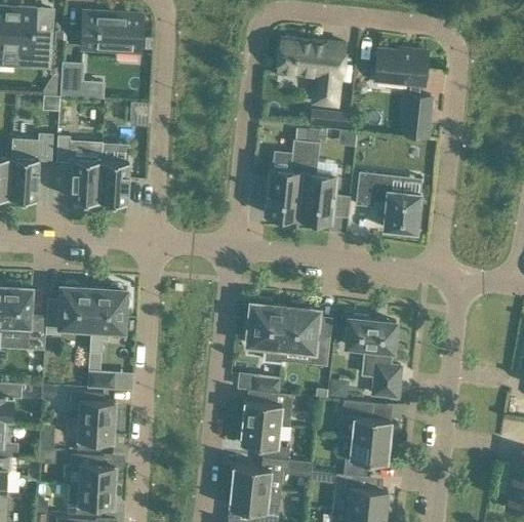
[(0,65),(30,67),(47,68),(50,31),(34,30),(35,9),(0,7),(0,65)]
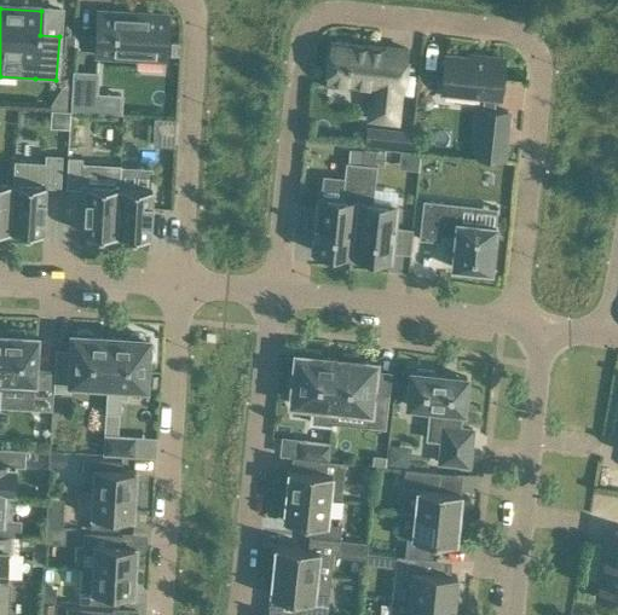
[(97,15),(96,41),(94,58),(163,62),(167,18),(97,15)]
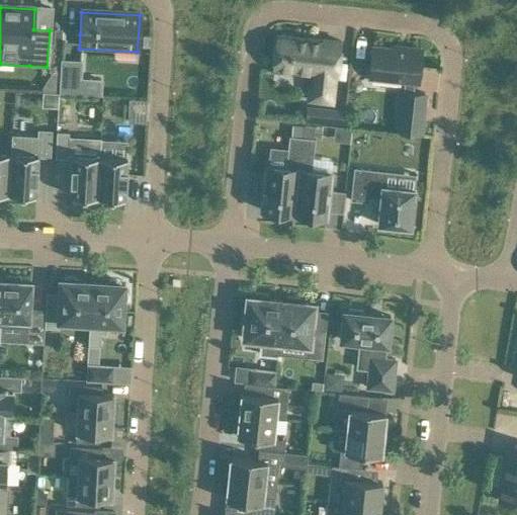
[(54,31),(53,47),(61,48),(62,32),(54,31)]
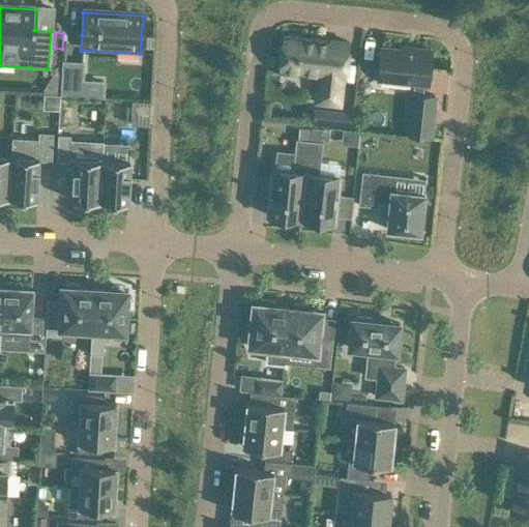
[(277,75),(322,79),(322,85),(328,86),(326,106),(339,108),(342,81),(344,81),(348,45),(282,37),(277,75)]
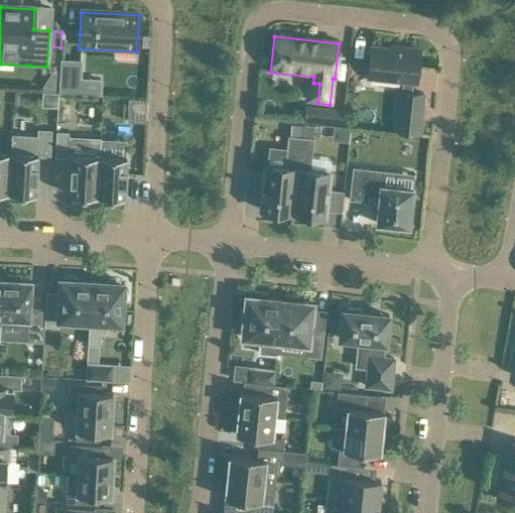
[(403,50),(403,52),(370,48),(367,79),(402,83),(401,93),(400,93),(396,134),(418,136),(422,95),(410,94),(411,84),(415,84),(419,51),(403,50)]
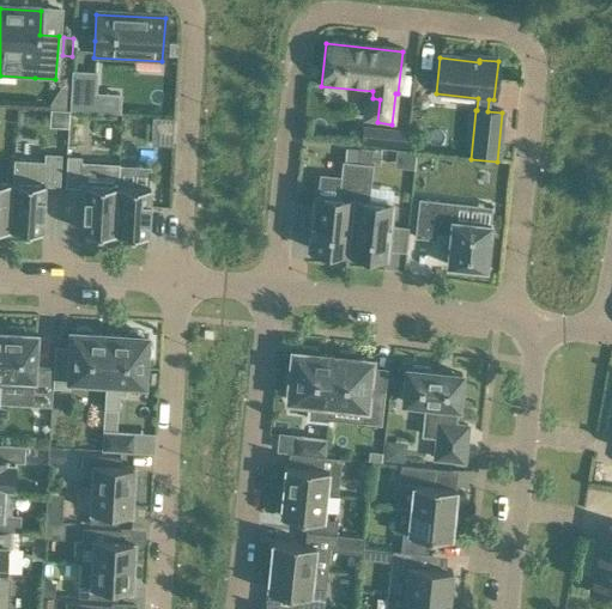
[(71,74),(68,114),(92,115),(95,75),(71,74)]
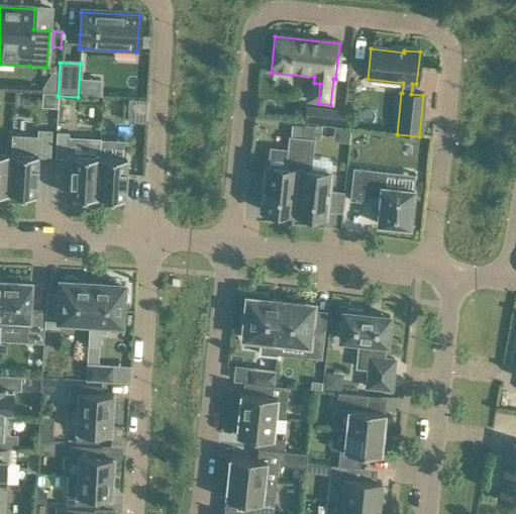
[(128,101),(127,123),(143,124),(145,102),(128,101)]
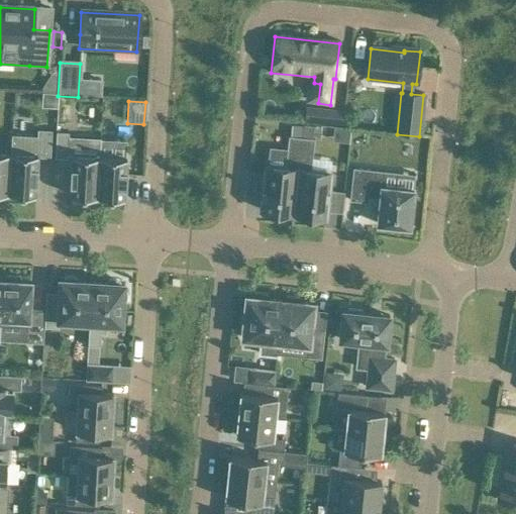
[(325,110),(323,126),(342,128),(344,112),(325,110)]
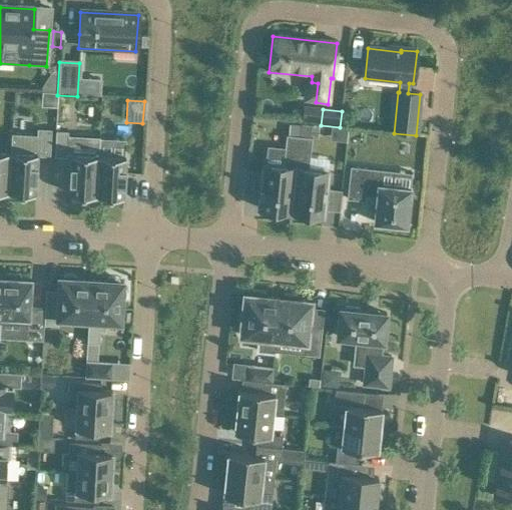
[(289,126),(288,137),(299,138),(300,127),(289,126)]
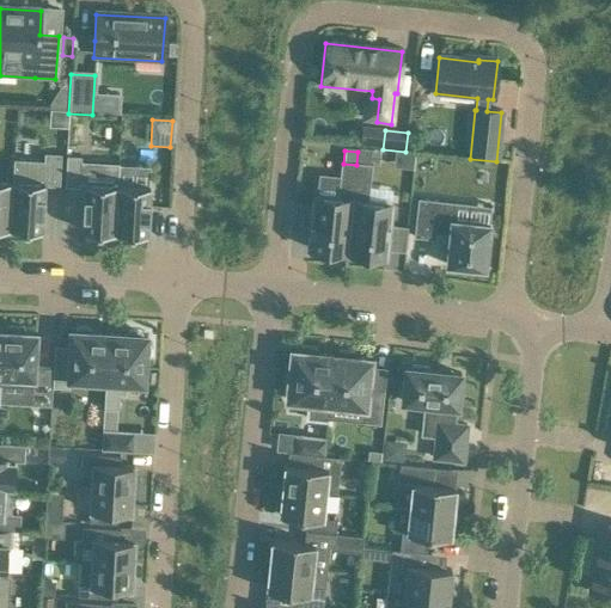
[(358,152),(356,165),(368,166),(370,153),(358,152)]
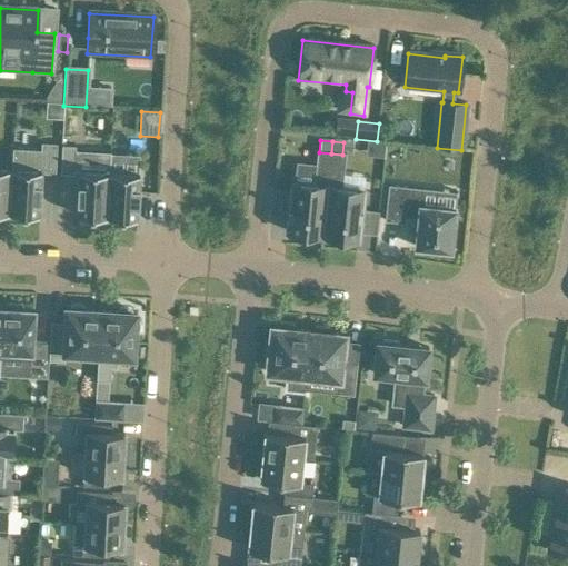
[(11,169),(8,215),(12,215),(12,218),(27,219),(27,216),(38,216),(40,175),(55,175),(57,146),(40,145),(40,151),(12,150),(11,169)]
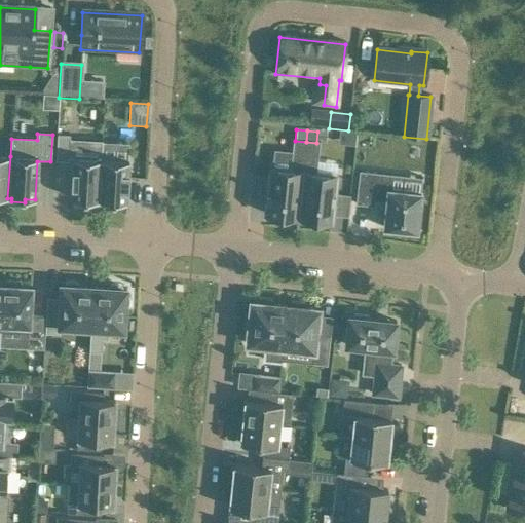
[(54,162),(68,162),(69,136),(57,136),(54,162)]
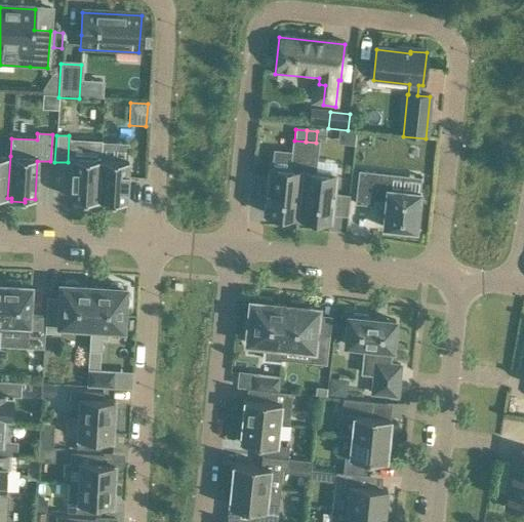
[(264,215),(297,218),(306,142),(294,141),(292,139),(288,171),(269,169),(264,215)]
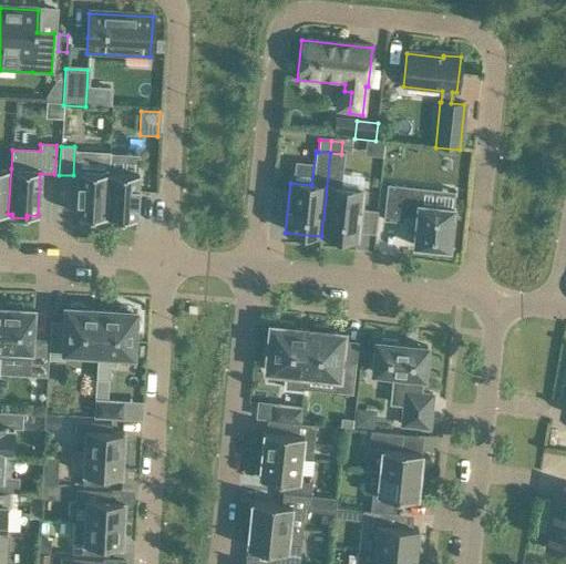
[(330,153),(321,236),(328,237),(328,242),(340,243),(341,238),(357,241),(361,191),(340,188),(345,154),(341,154),(330,153)]
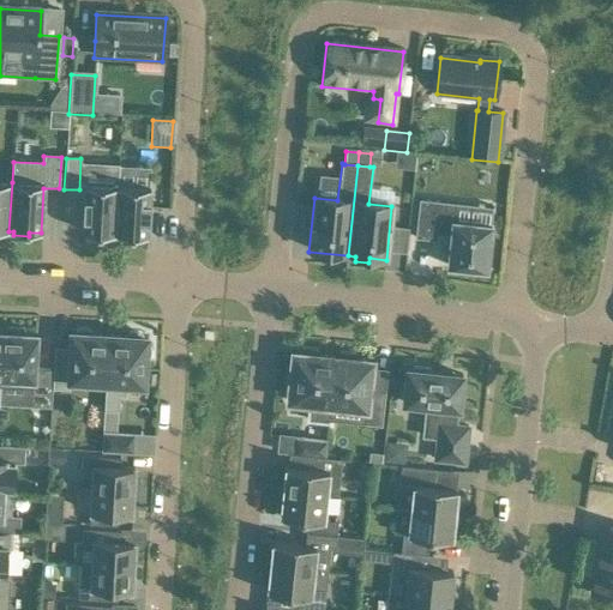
[(5,231),(8,231),(12,182),(0,181),(0,234),(5,234),(5,231)]
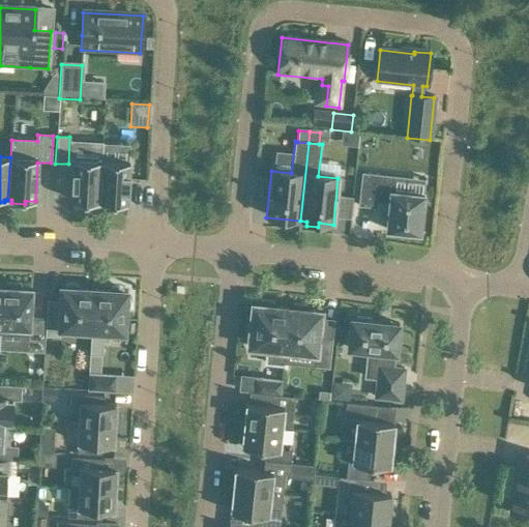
[(95,203),(98,203),(101,162),(74,159),(71,202),(82,202),(82,205),(95,206),(95,203)]
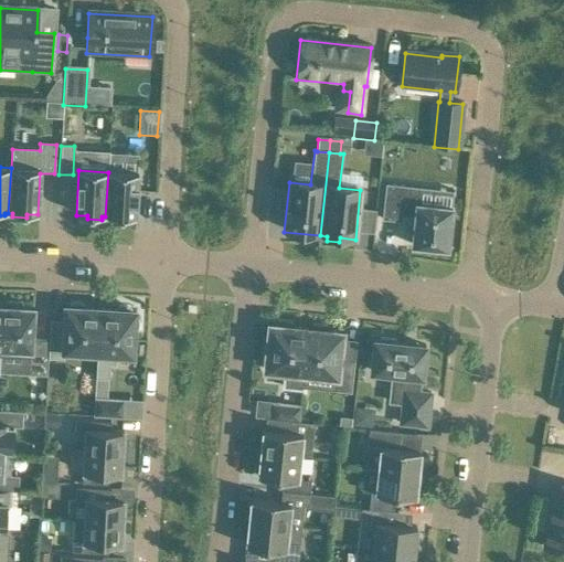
[(108,172),(105,216),(109,218),(109,220),(123,221),(124,218),(135,219),(137,173),(108,172)]
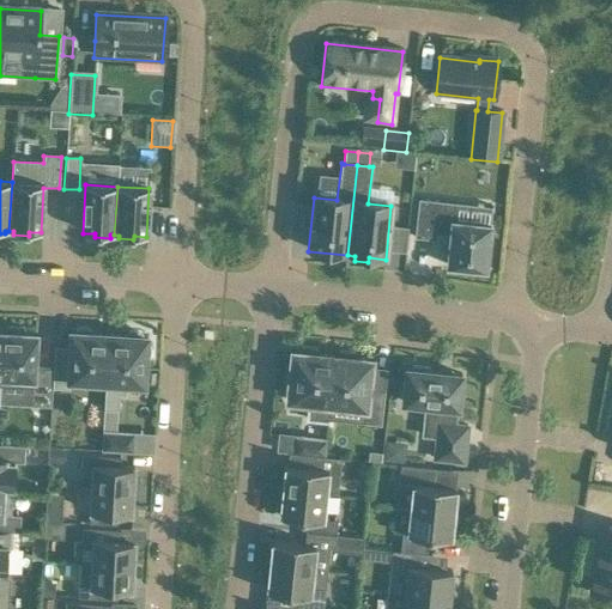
[(418,201),(413,239),(435,242),(436,236),(449,237),(446,267),(485,272),(490,226),(453,223),(454,212),(443,211),(444,203),(418,201)]
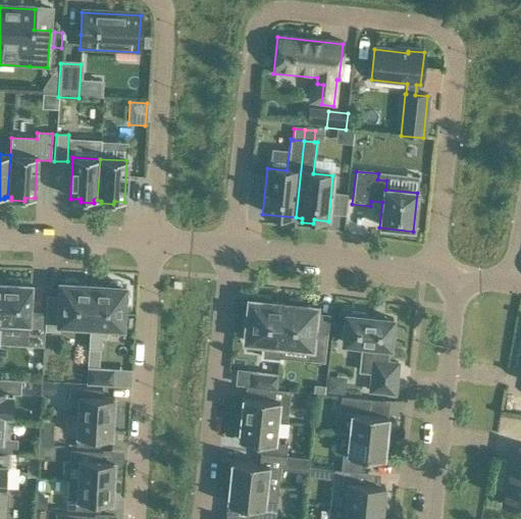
[(43,348),(44,332),(45,315),(29,315),(31,287),(19,286),(19,281),(5,280),(4,284),(2,284),(0,316),(0,333),(0,329),(27,331),(25,347),(43,348)]
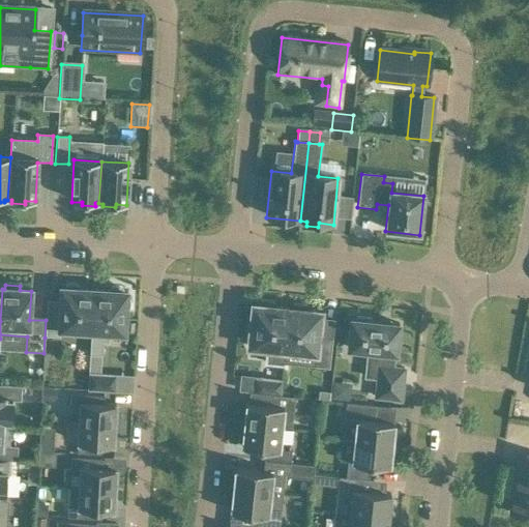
[(90,332),(93,291),(78,290),(78,288),(75,287),(71,286),(68,286),(65,287),(65,290),(61,289),(60,301),(47,301),(46,320),(45,338),(59,339),(60,330),(90,332)]
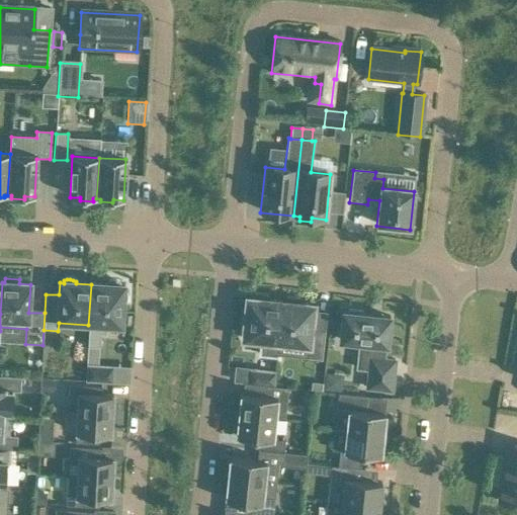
[(91,284),(88,325),(87,348),(99,349),(100,335),(105,335),(105,326),(120,327),(122,304),(124,304),(125,301),(126,297),(126,294),(125,291),(122,291),(123,286),(119,286),(119,284),(116,282),(113,282),(110,282),(107,283),(106,285),(91,284)]
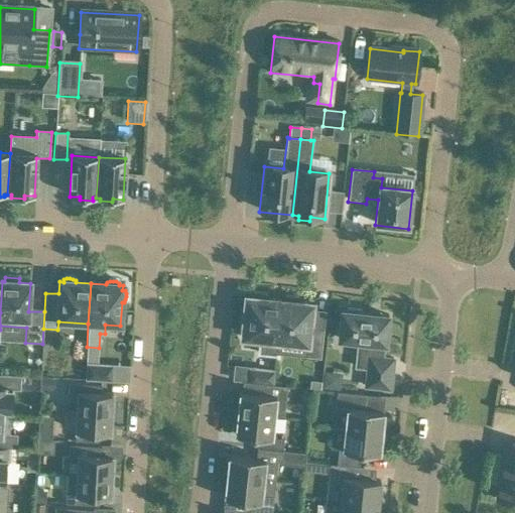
[(276,357),(277,343),(281,301),(266,299),(267,295),(253,294),(253,298),(246,297),(241,339),(260,341),(258,355),(276,357)]
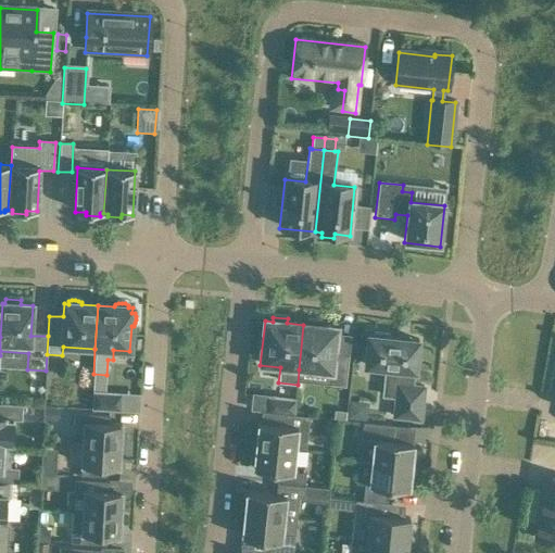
[(303,325),(299,369),(330,373),(329,386),(345,388),(349,356),(333,354),(337,328),(320,327),(322,322),(306,321),(306,325),(303,325)]
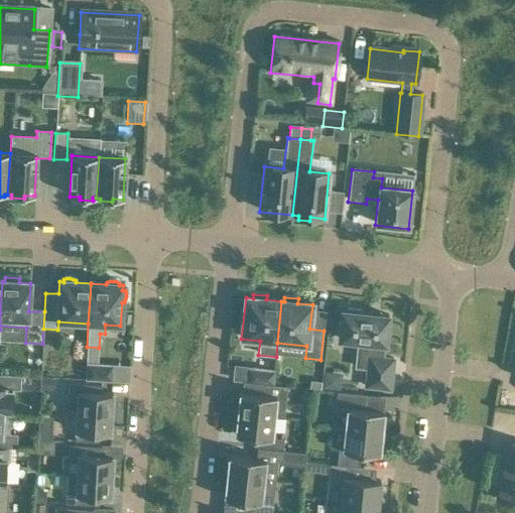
[(365,388),(390,390),(393,361),(382,359),(383,345),(385,346),(388,316),(361,314),(361,311),(346,309),(346,312),(342,312),(338,341),(358,343),(355,368),(367,370),(365,388)]
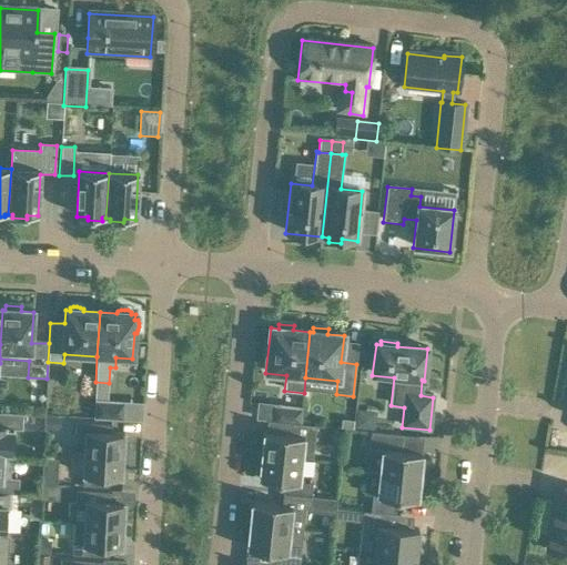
[(93,420),(122,422),(123,404),(94,402),(93,420)]
